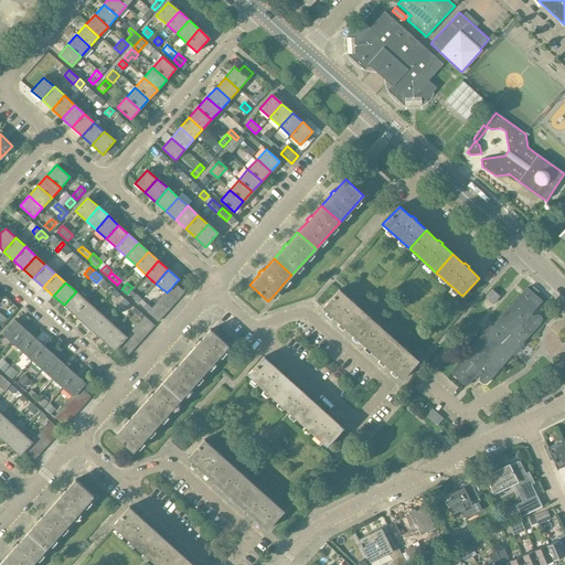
[(184,292),(174,284),(171,288),(180,297),(184,292)]
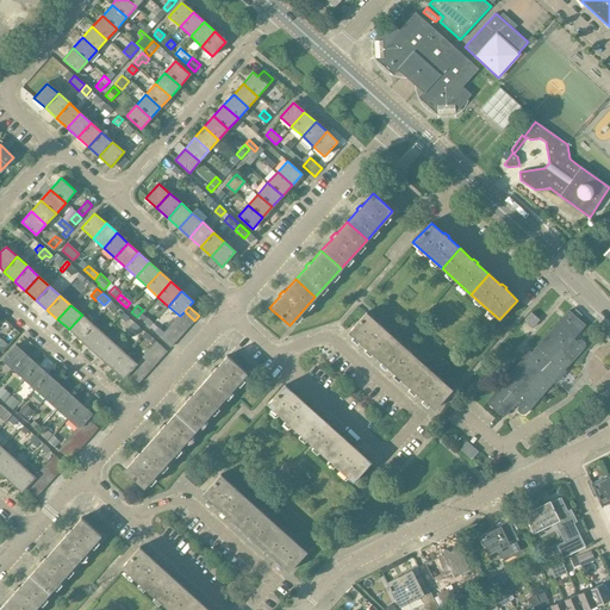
[(194,321),(185,311),(180,316),(179,316),(190,327),(194,321)]
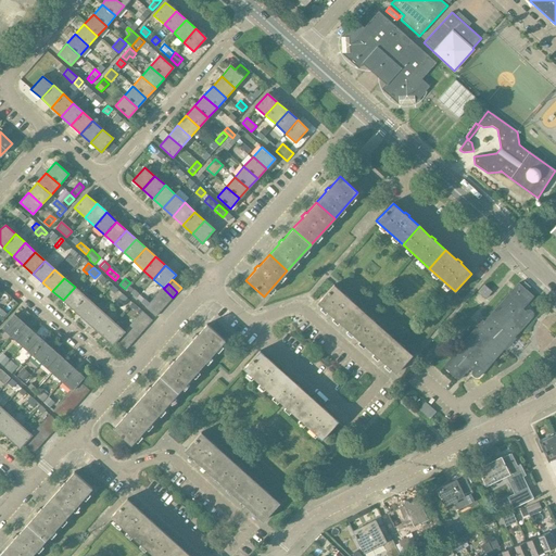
[(480,376),(532,318),(532,317),(533,316),(533,315),(533,314),(532,313),(532,312),(531,312),(530,311),(529,311),(528,311),(527,311),(525,312),(521,308),(532,297),(518,283),(483,323),(481,321),(460,345),(462,346),(443,366),(458,380),(470,367),(472,370),(472,371),(472,373),(472,374),(472,375),(474,376),(474,377),(475,377),(476,377),(477,377),(478,377),(479,377),(480,376)]
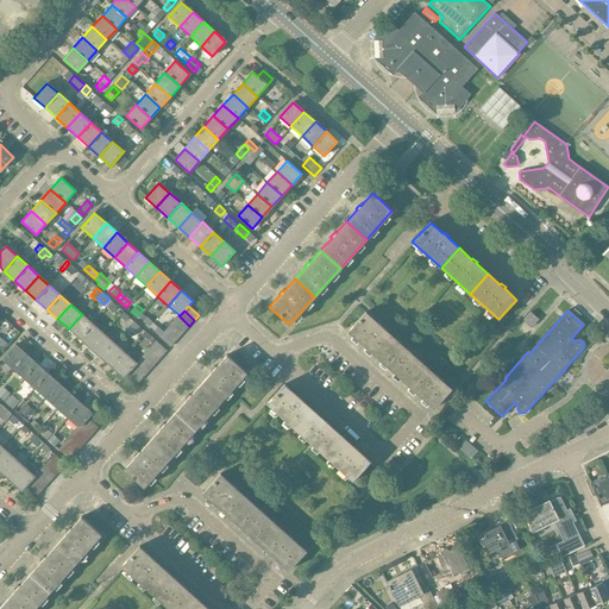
[(394,338),(365,312),(347,332),(376,358),(394,338)]
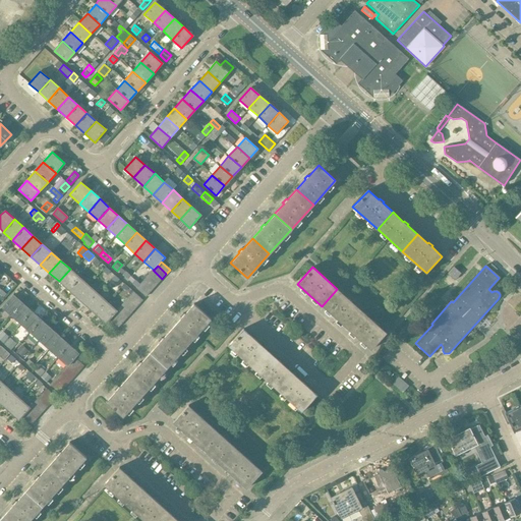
[(455,280),(461,274),(454,267),(448,274),(455,280)]
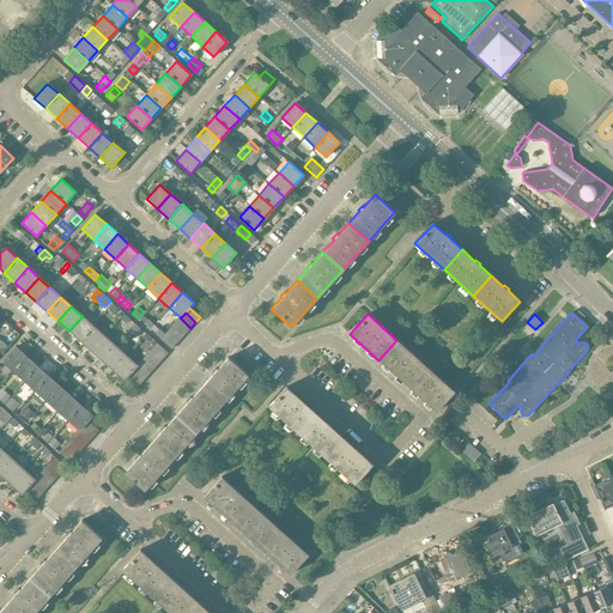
[(135,323),(127,315),(122,320),(131,328),(135,323)]
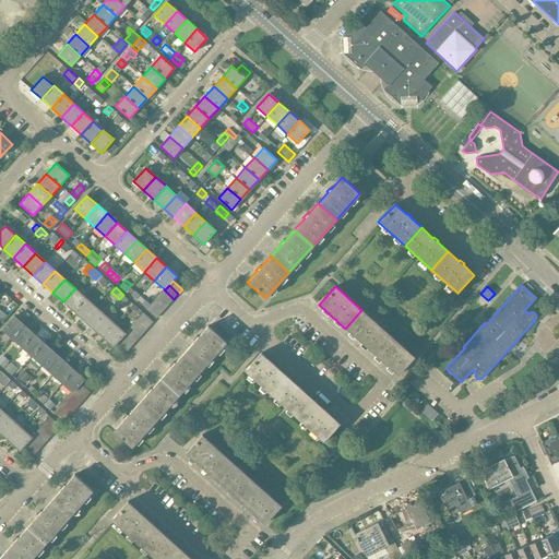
[(73,311),(85,298),(75,288),(63,301),(73,311)]
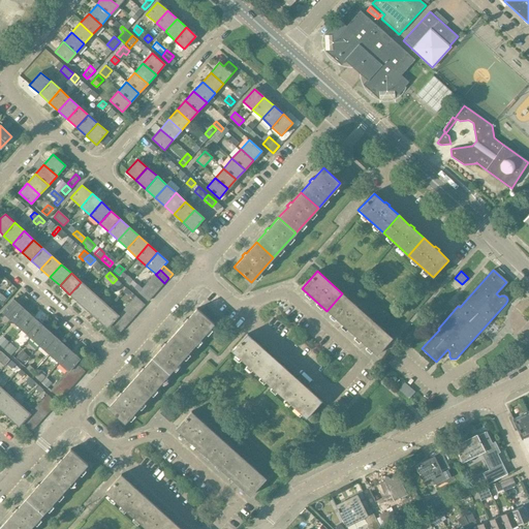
[(133,279),(127,274),(124,277),(129,282),(133,279)]
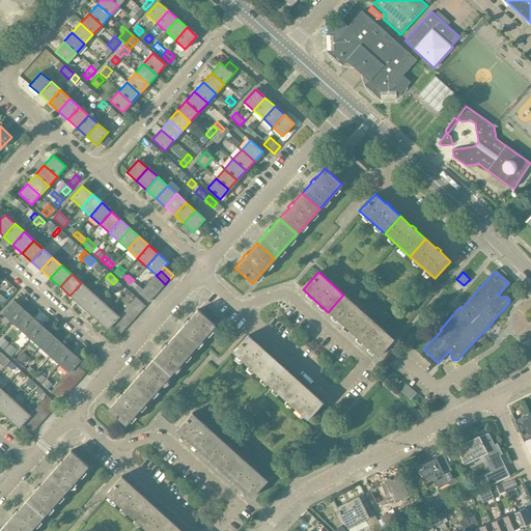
[(165,284),(156,275),(151,280),(161,288),(165,284)]
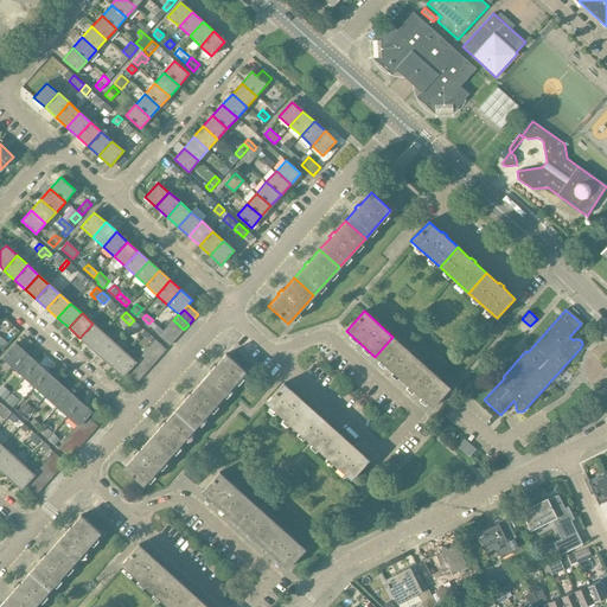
[(134,320),(129,325),(129,326),(140,336),(141,334),(145,330),(134,320)]
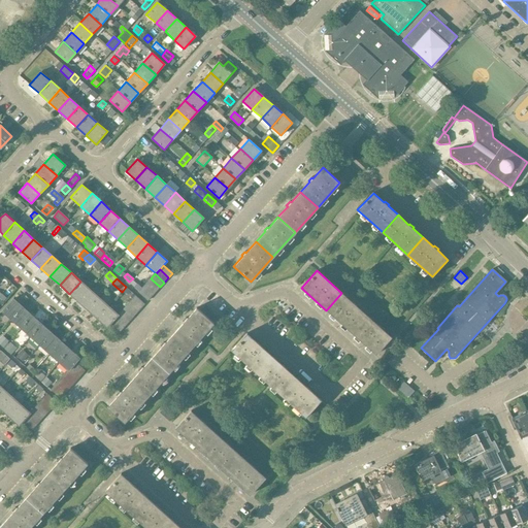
[(160,287),(151,278),(146,283),(156,291),(160,287)]
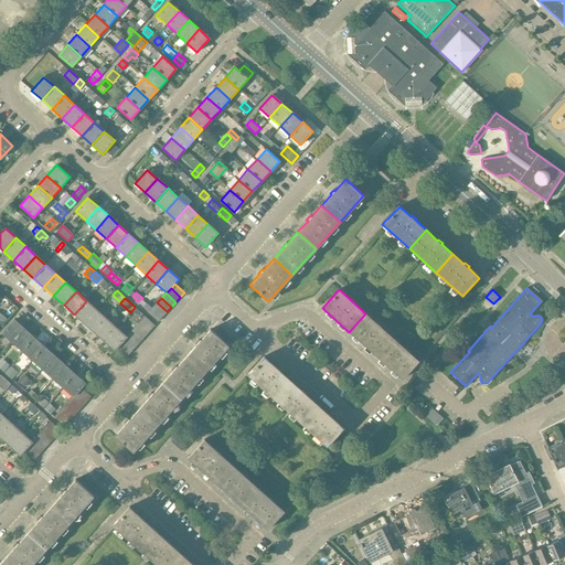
[(84,323),(96,310),(86,301),(74,315),(84,323)]
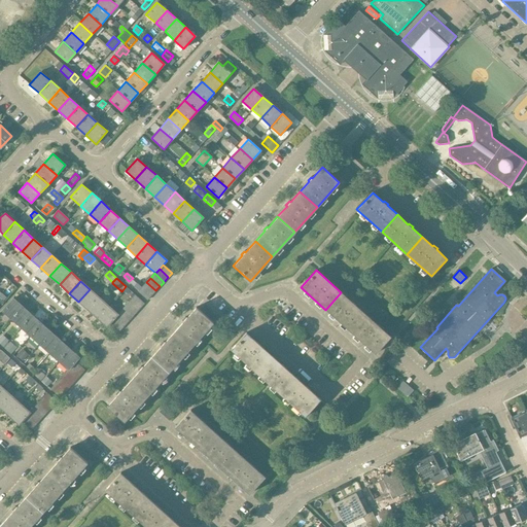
[(138,289),(142,285),(137,281),(133,285),(138,289)]
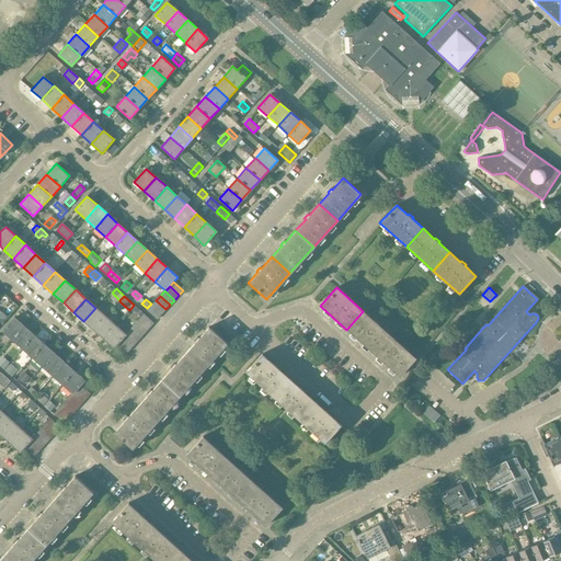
[(165,309),(156,300),(151,306),(161,315),(165,309)]
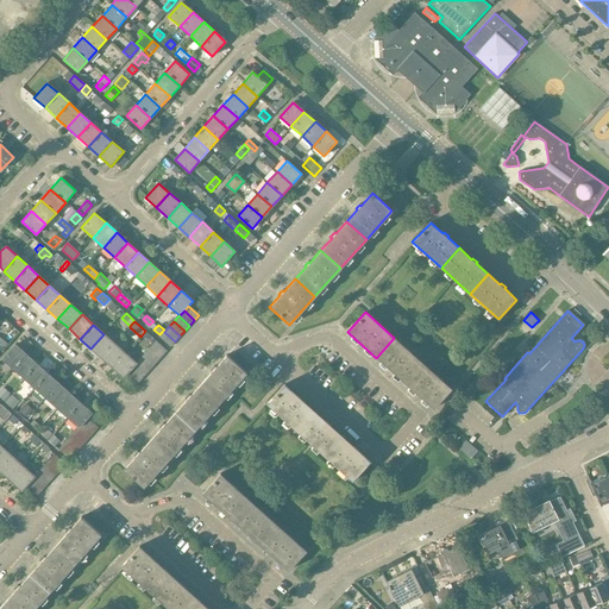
[(175,341),(164,332),(159,337),(170,346),(175,341)]
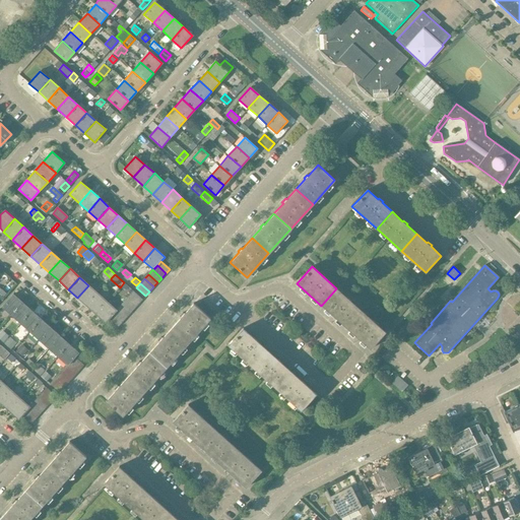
[(86,306),(98,294),(88,285),(77,298),(86,306)]
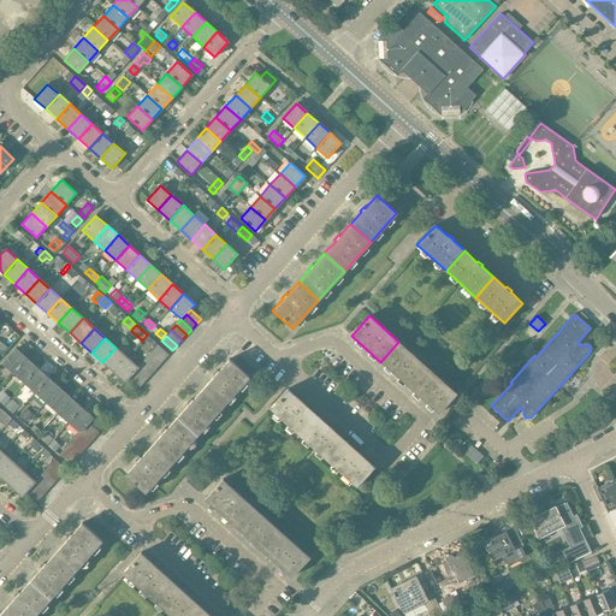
[(428,367),(398,342),(380,362),(409,388),(428,367)]
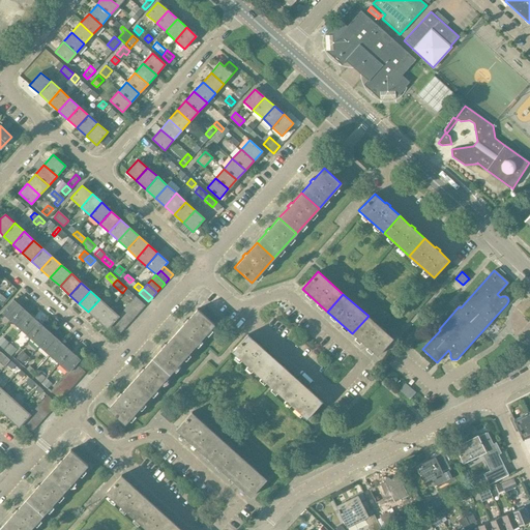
[(145,305),(136,297),(131,301),(141,310),(145,305)]
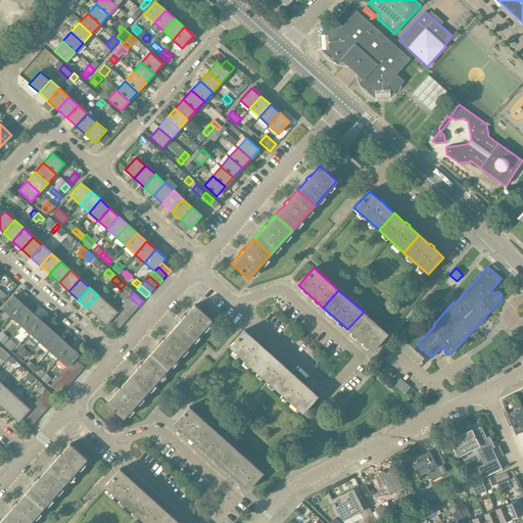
[(96,316),(107,303),(98,295),(87,307),(96,316)]
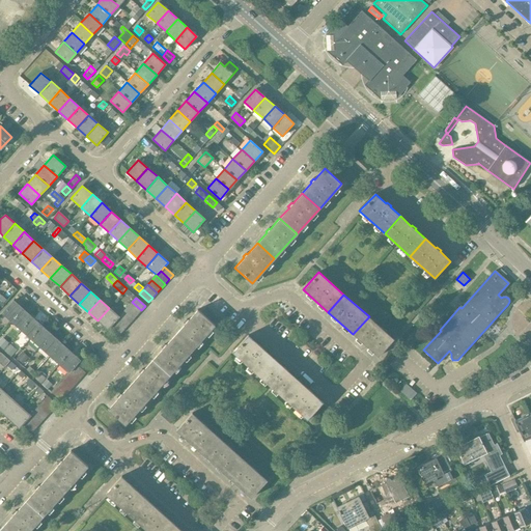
[(11,323),(23,309),(14,301),(2,313),(11,323)]
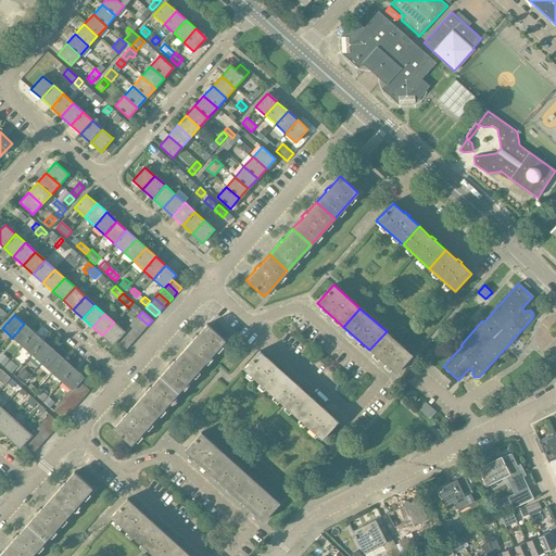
[(148,325),(138,316),(134,320),(143,330),(148,325)]
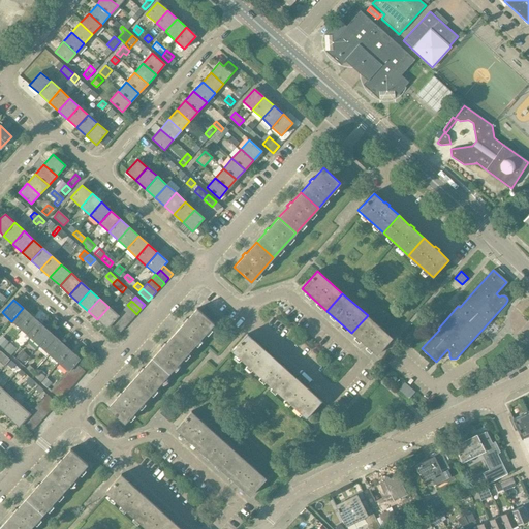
[(136,314),(127,305),(123,310),(132,318),(136,314)]
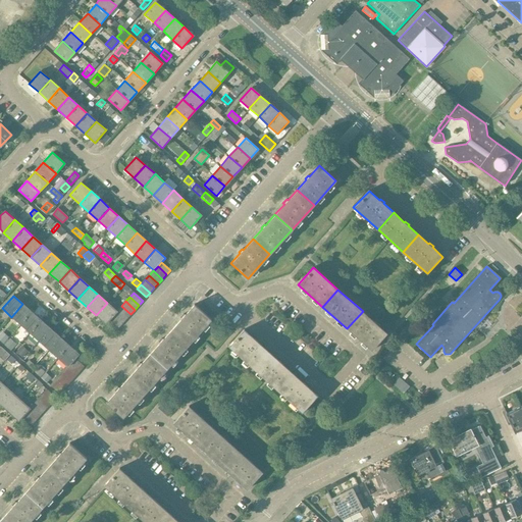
[(109,320),(113,315),(116,312),(116,311),(107,303),(96,315),(105,323),(109,320)]
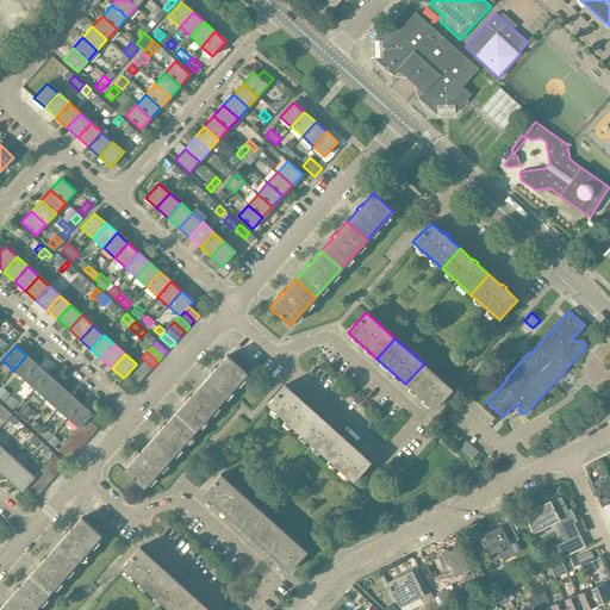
[(24,380),(37,365),(26,355),(13,371),(24,380)]
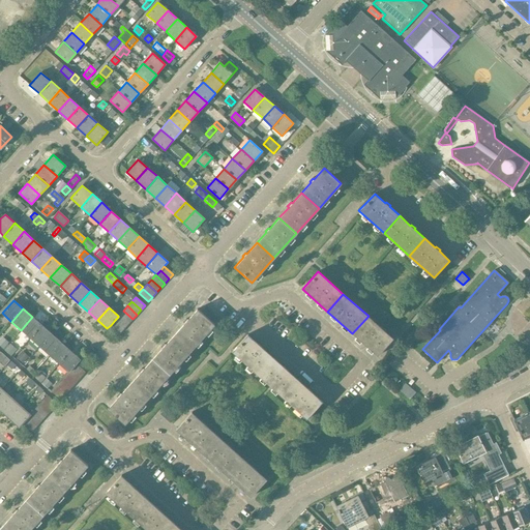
[(192,349),(214,324),(197,308),(187,320),(186,319),(183,322),(184,323),(175,333),(192,349)]
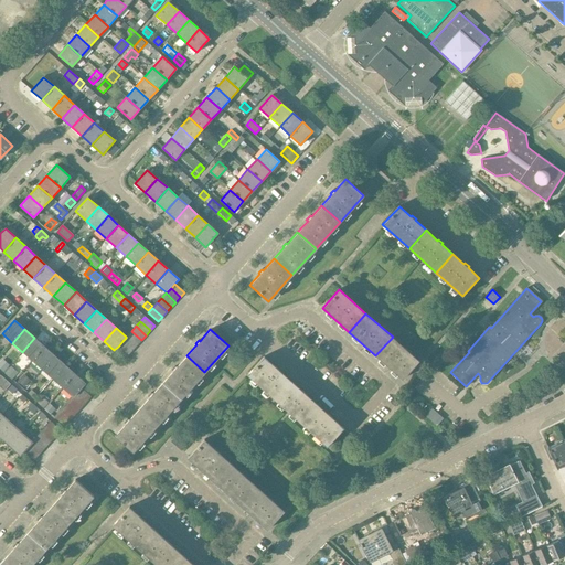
[(141,340),(131,331),(127,336),(137,344),(141,340)]
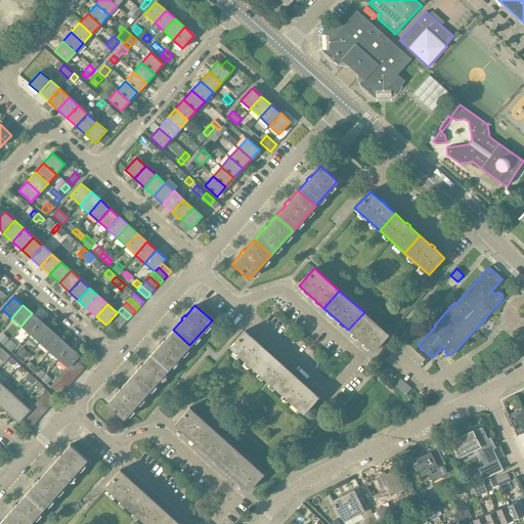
[(127,319),(118,311),(117,312),(117,313),(114,316),(123,324),(127,319)]
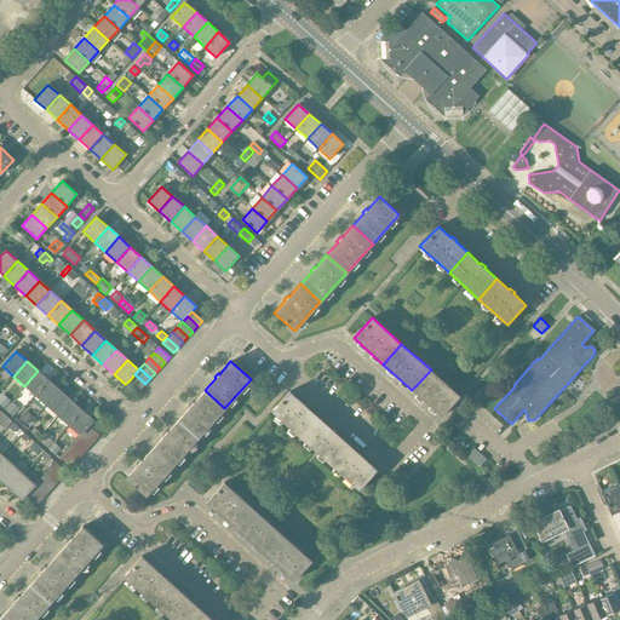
[(460,396),(431,369),(412,390),(441,417),(460,396)]
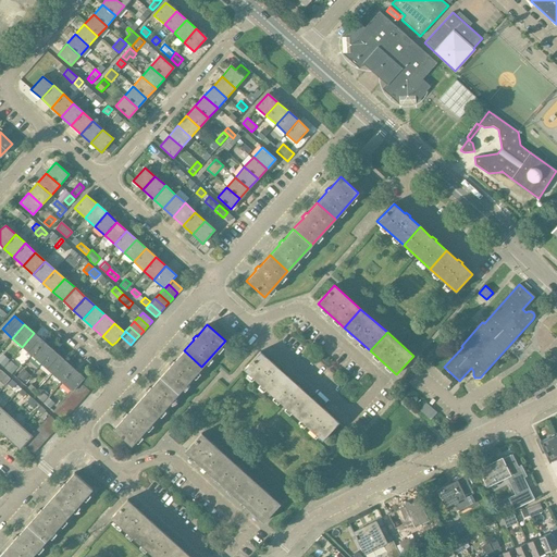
[(32,356),(45,343),(34,333),(22,347),(32,356)]
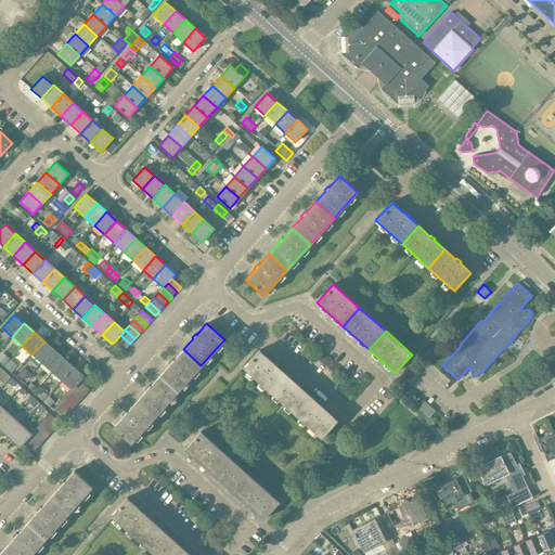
[(130,344),(120,335),(116,340),(126,348),(130,344)]
